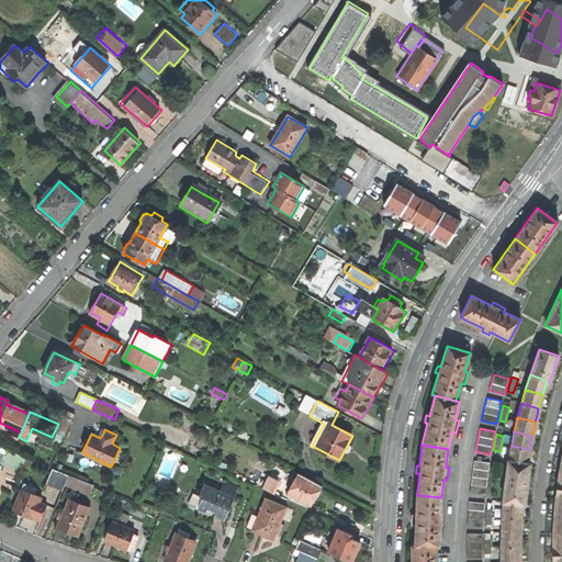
[(512,446),(508,462),(526,463),(528,456),(529,449),(512,446)]
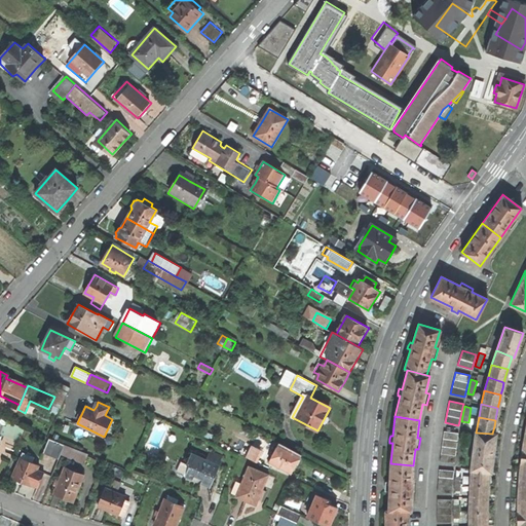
[(20,440),(25,427),(10,421),(4,434),(20,440)]
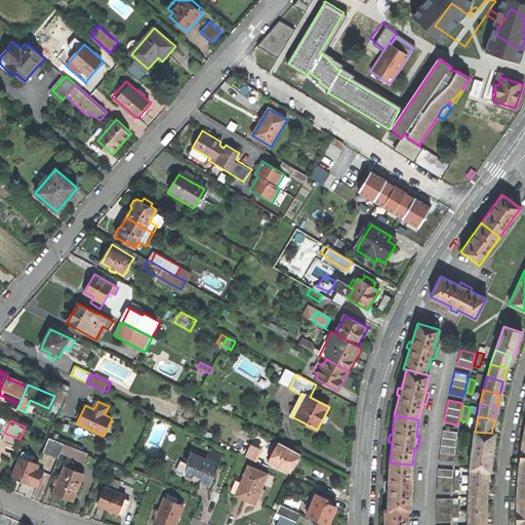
[(453,461),(456,432),(443,431),(439,460),(453,461)]
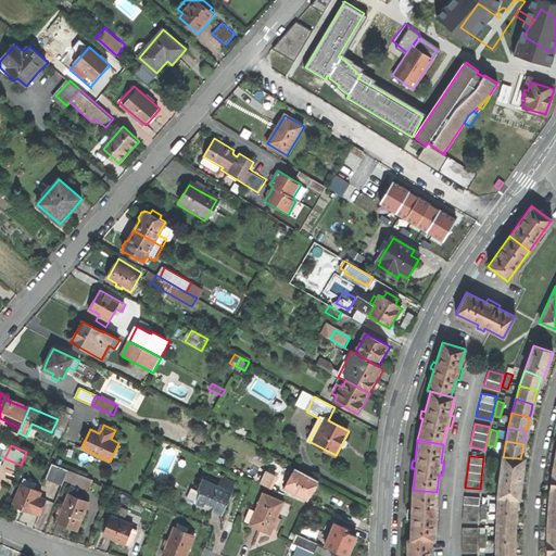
[(503,457),(498,496),(516,498),(518,500),(521,478),(523,459),(520,458),(503,457)]
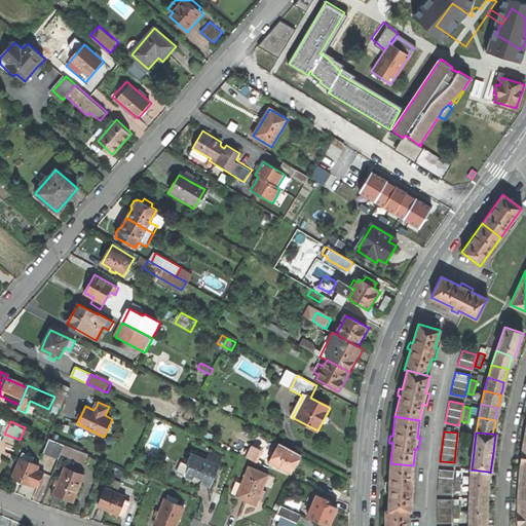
[(54,451),(62,454),(66,445),(49,438),(44,451),(52,455),(54,451)]
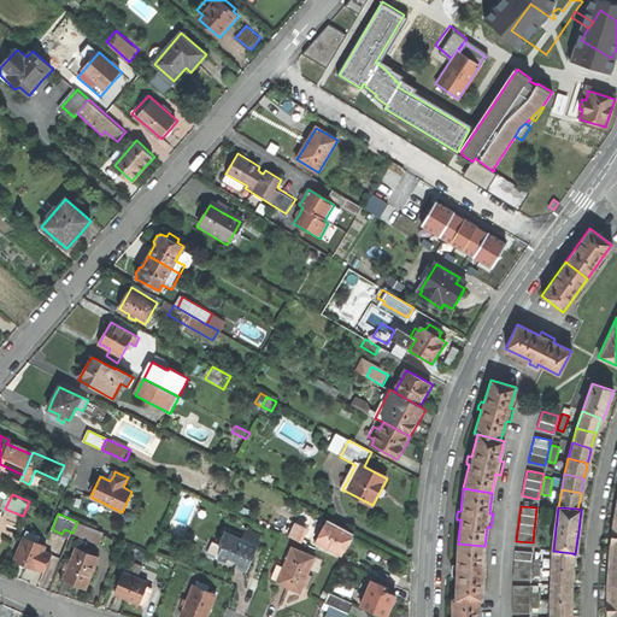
[(317,541),(342,556),(348,545),(353,534),(329,521),(317,541)]
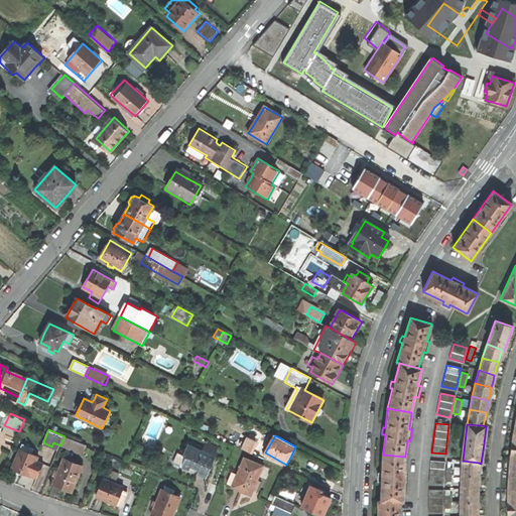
[(72,439),(65,436),(60,445),(68,448),(72,439)]
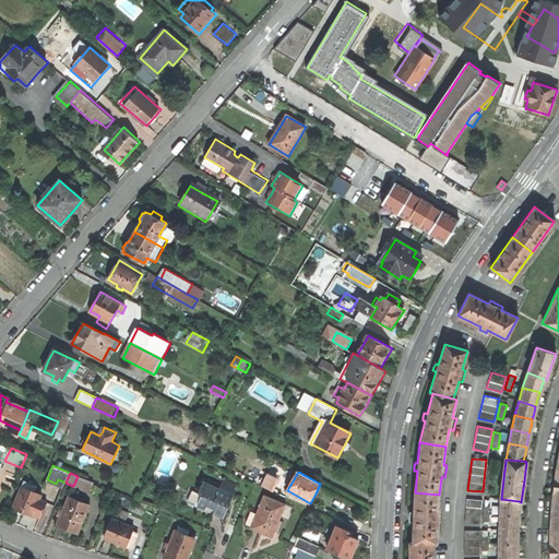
[(272,490),(277,478),(268,474),(262,486),(272,490)]
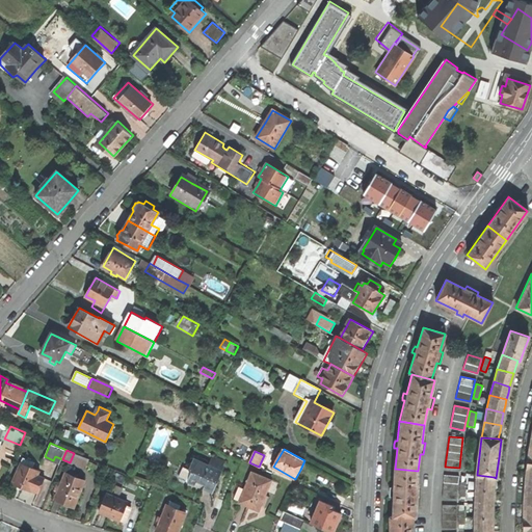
[(37,494),(45,478),(37,476),(40,471),(31,467),(33,461),(23,457),(11,483),(20,486),(30,491),(31,490),(37,494)]
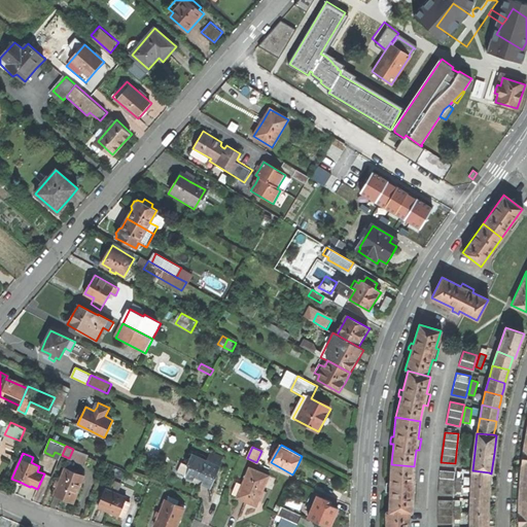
[(206,487),(210,489),(216,477),(214,476),(218,466),(192,454),(190,458),(186,460),(188,466),(182,463),(177,473),(194,481),(196,477),(203,481),(202,485),(206,487)]
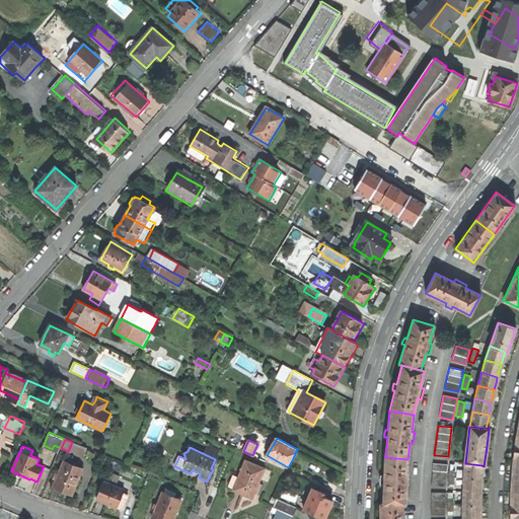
[(384,484),(383,503),(402,504),(405,504),(406,487),(411,487),(411,475),(408,475),(408,459),(385,457),(384,476),(381,476),(381,479),(381,483),(384,484)]
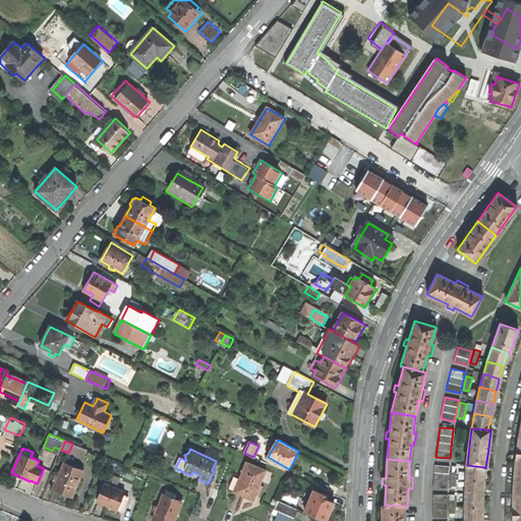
[(72,497),(83,472),(72,467),(74,462),(68,460),(67,464),(63,463),(53,488),(63,493),(72,497)]
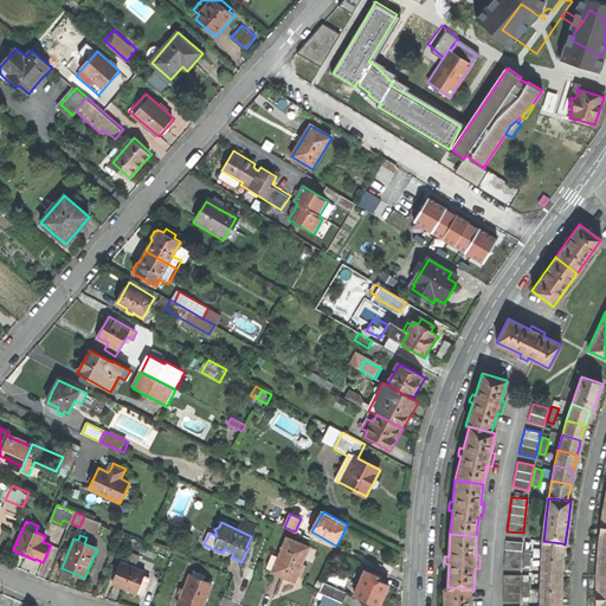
[(310,548),(288,539),(272,573),(282,578),(295,584),(310,548)]
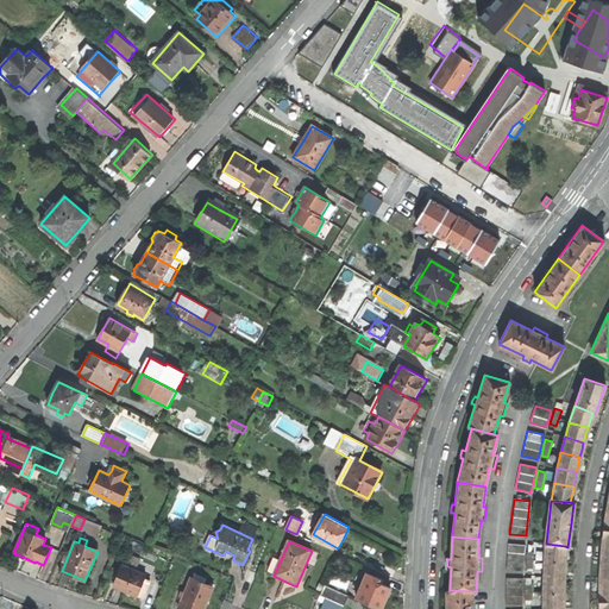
[(522,571),(525,545),(508,544),(506,570),(522,571)]
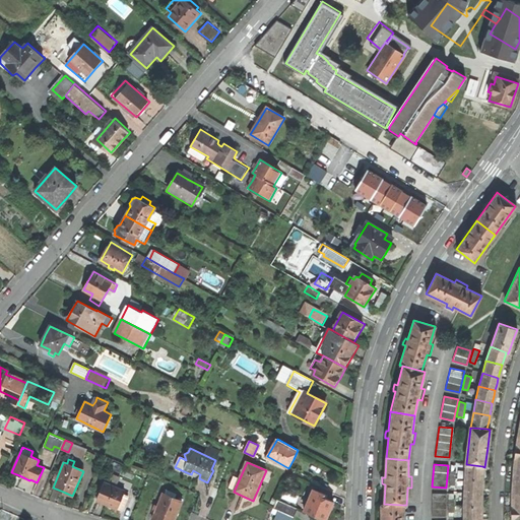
[(466,464),(464,478),(481,479),(481,473),(482,466),(466,464)]
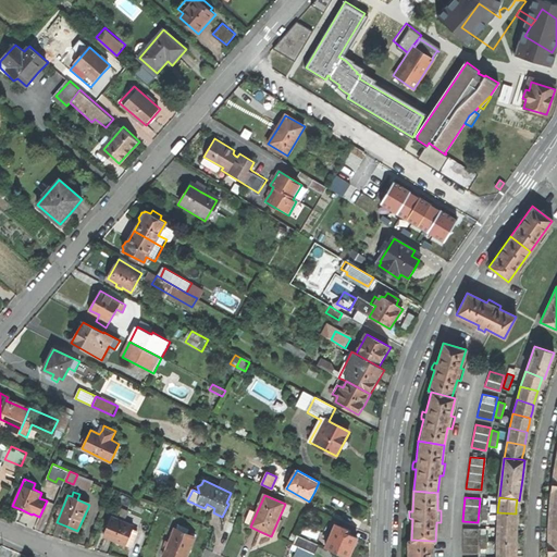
[(497,512),(497,527),(515,528),(515,521),(516,514),(497,512)]
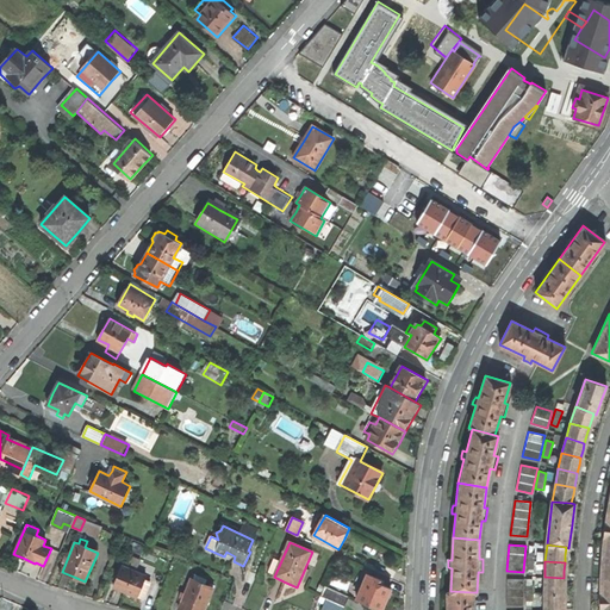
[(144,601),(150,586),(147,584),(148,580),(144,579),(145,576),(123,566),(113,587),(120,591),(144,601)]
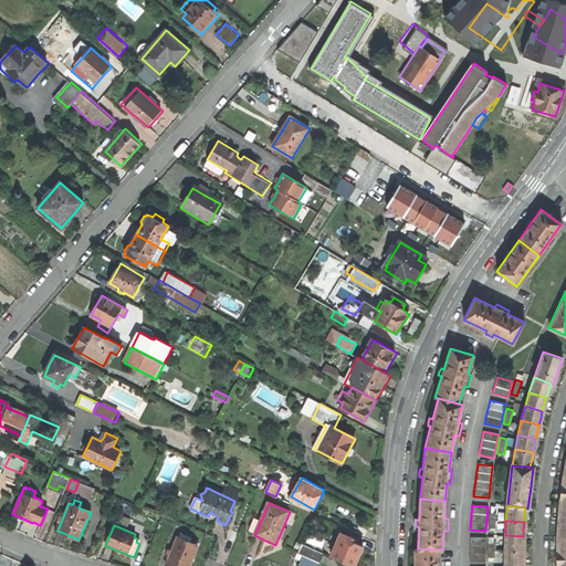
[(332,556),(353,565),(355,565),(359,556),(363,547),(352,543),(354,538),(342,533),(332,556)]
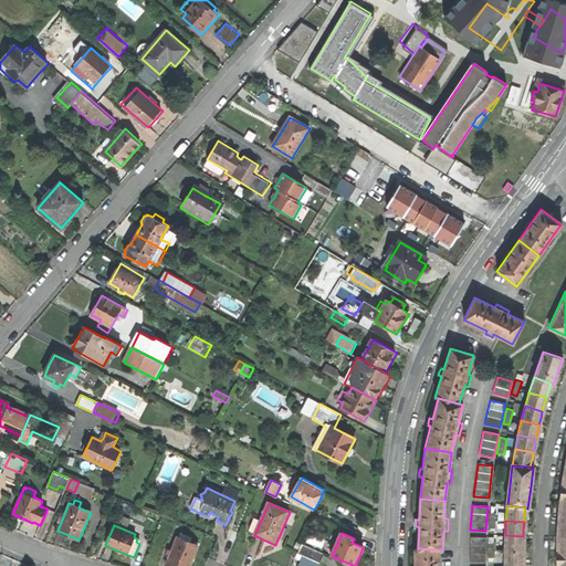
[(505,535),(504,551),(522,551),(523,544),(523,536),(505,535)]
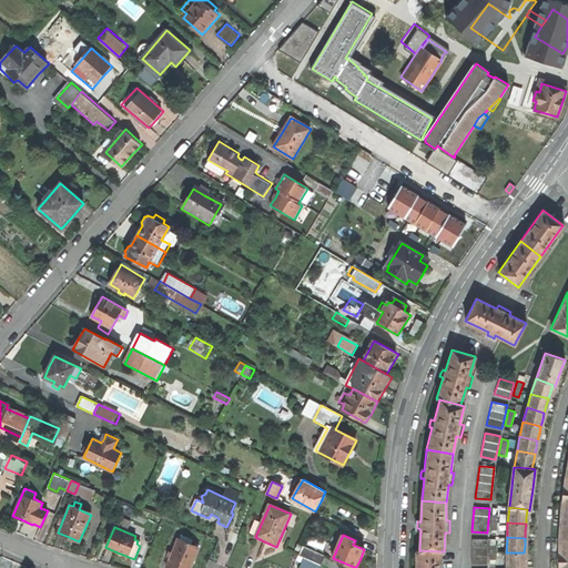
[(190,567),(199,548),(186,543),(180,540),(178,539),(166,567),(169,567),(190,567)]
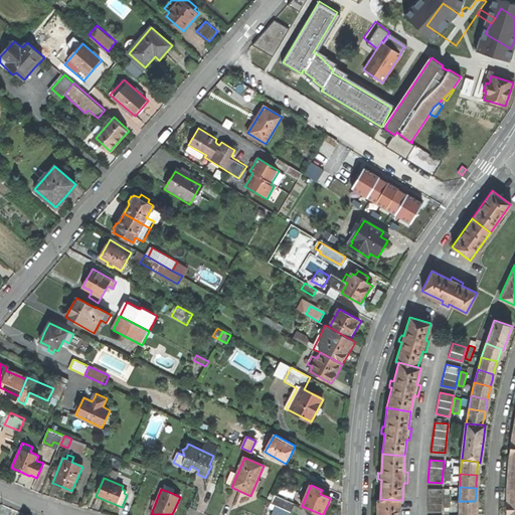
[(442,511),(442,489),(427,489),(427,511),(442,511)]
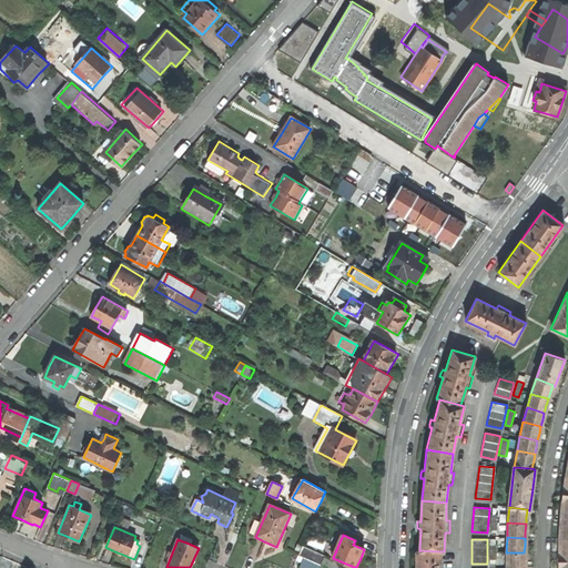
[(322,565),(325,556),(303,546),(298,555),(322,565)]
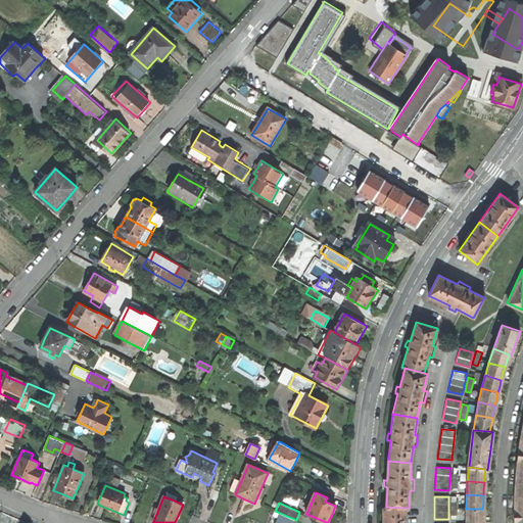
[(406,522),(406,508),(386,507),(383,507),(383,522),(406,522)]
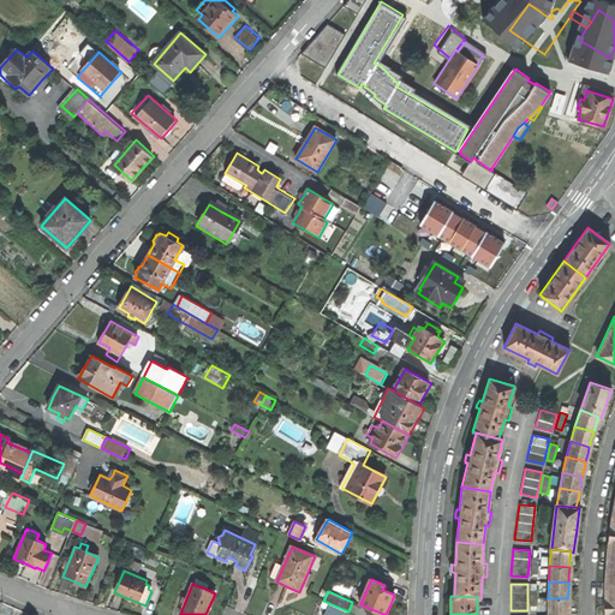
[(548,598),(548,614),(568,614),(568,605),(567,598),(548,598)]
